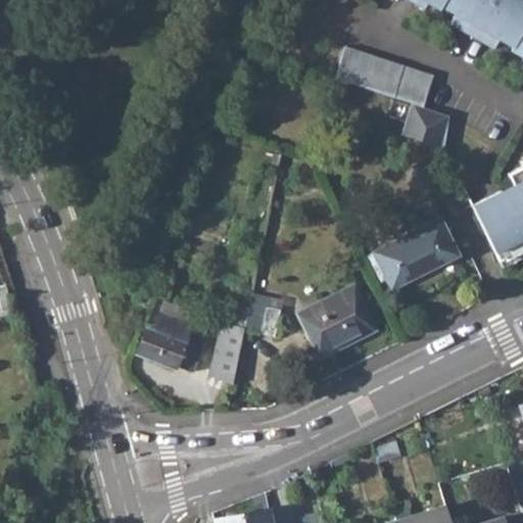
[(522,0),(412,0),(423,6),(427,1),(438,7),(440,4),(454,12),(448,21),(493,46),(498,37),(512,45),(510,48),(522,55),(519,60),(522,62),(522,0)]
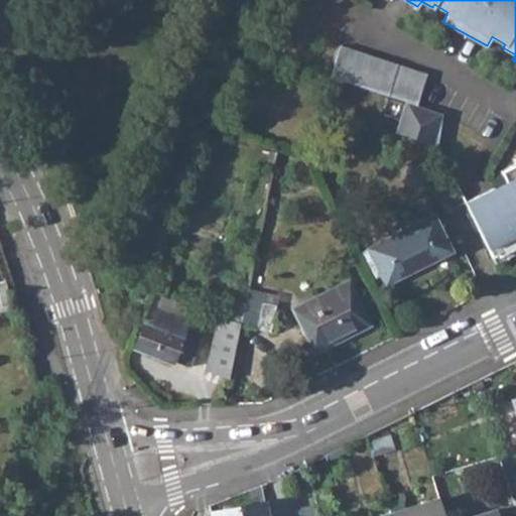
[(405,101),(416,105),(427,74),(340,44),(330,75),(405,101)]
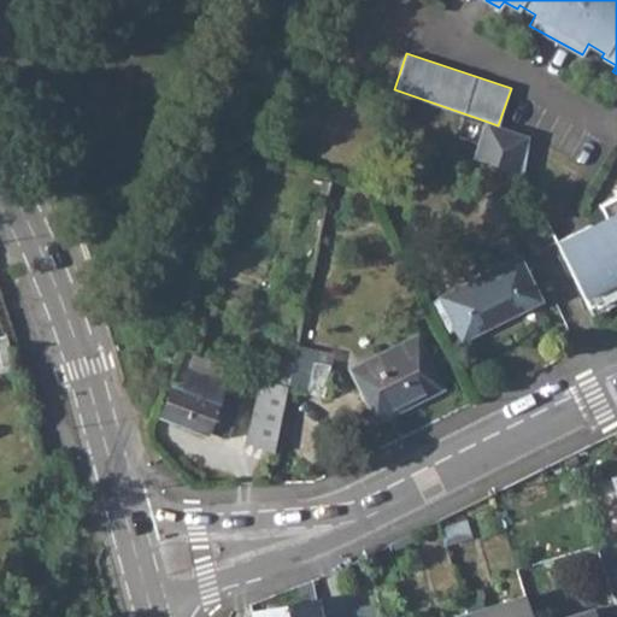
[(472,158),(521,174),(529,135),(498,125),(485,121),(472,158)]
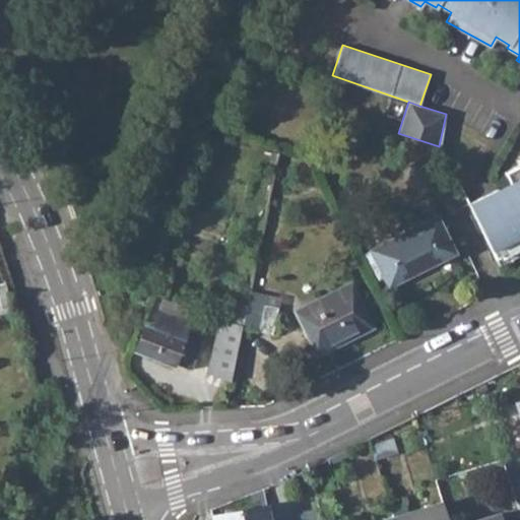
[(467,203),(495,258),(519,245),(519,163),(503,172),(510,186),(498,192),(497,188),(467,203)]
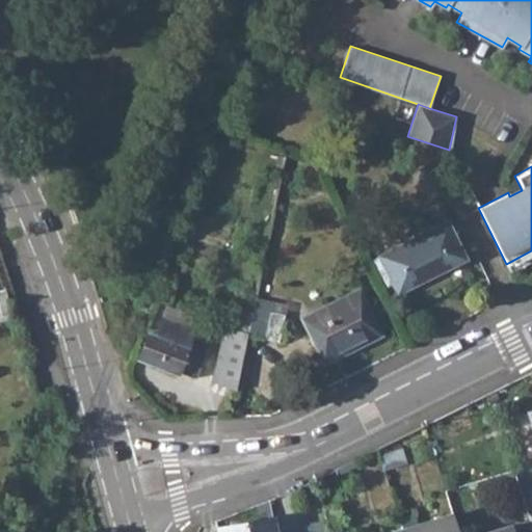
[(269,189),(276,191),(278,179),(271,178),(269,189)]
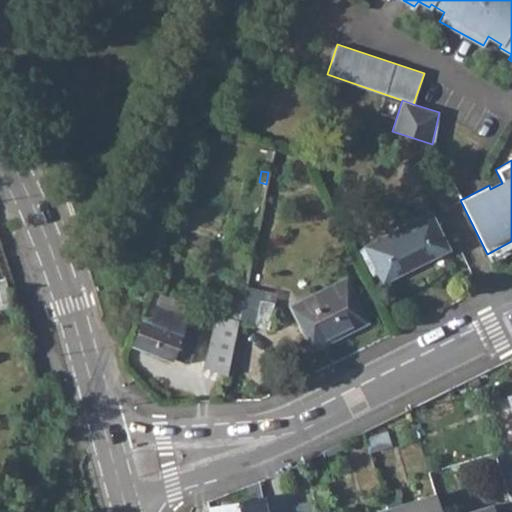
[(381,282),(448,249),(430,212),(363,246),(381,282)]
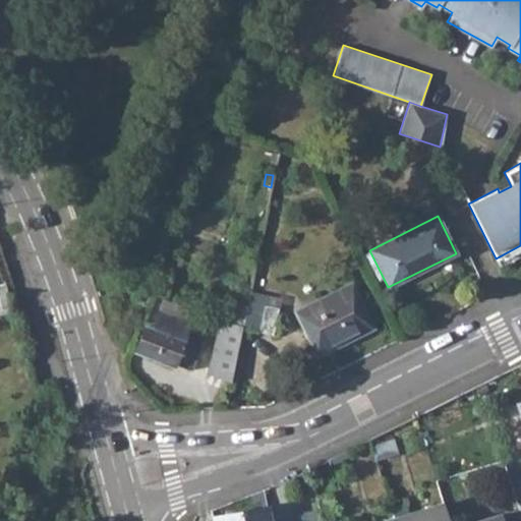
[(315,357),(374,328),(351,282),(293,310),(315,357)]
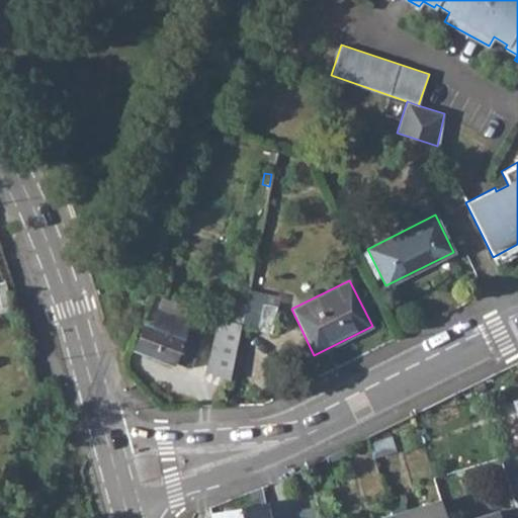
[(240,327),(257,330),(263,304),(276,307),(278,297),(247,291),(241,325),(240,327)]
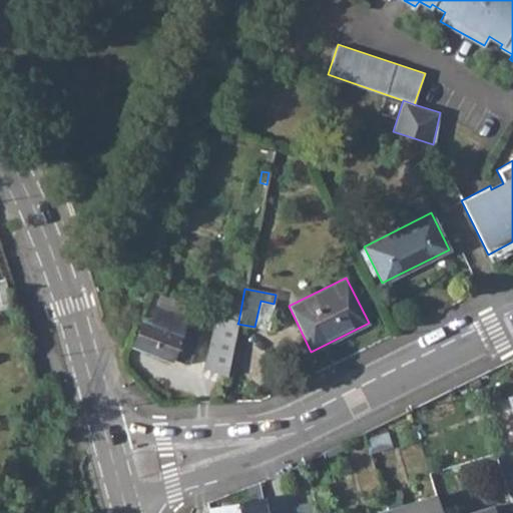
[(274,304),(261,301),(254,327),(268,330),(274,304)]
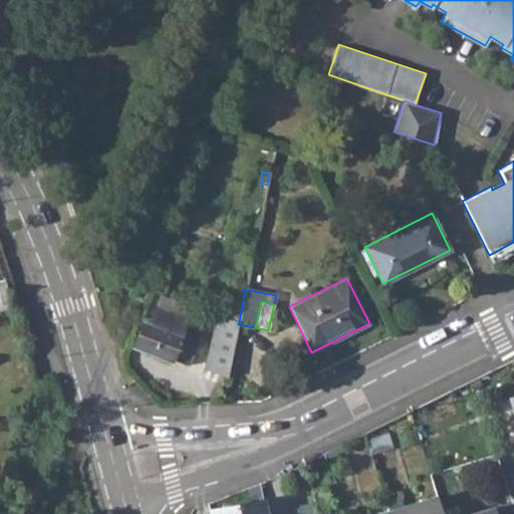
[(133,347),(170,362),(172,359),(188,365),(198,339),(181,333),(187,318),(157,307),(151,324),(143,322),(133,347)]
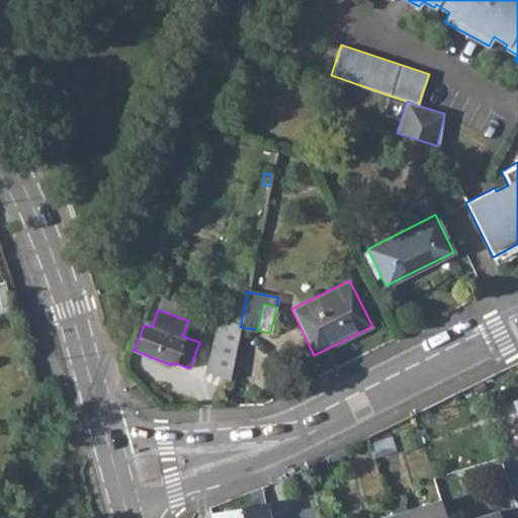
[(229,380),(240,327),(241,325),(220,320),(205,371),(229,380)]
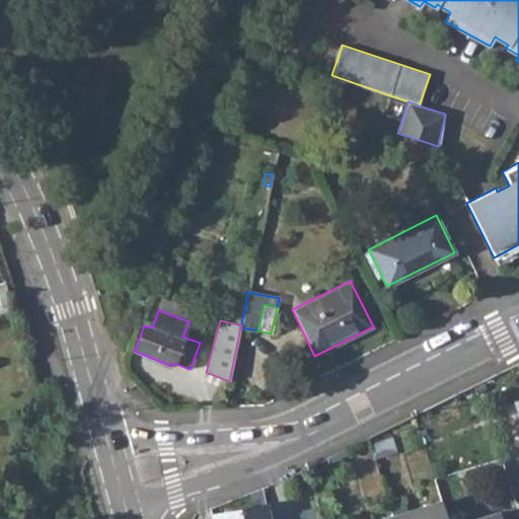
[(518,399),(505,404),(510,422),(518,419),(518,399)]
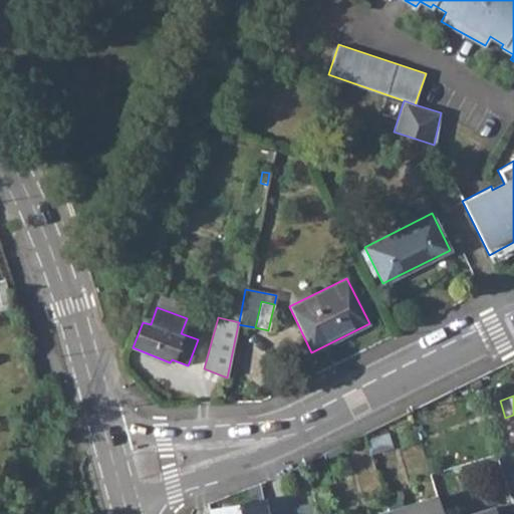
[(365,440),(370,453),(391,446),(387,433),(365,440)]
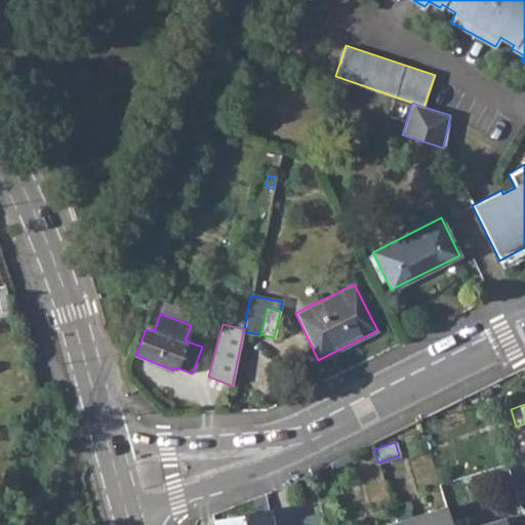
[(524,457),(508,465),(511,476),(524,471),(524,457)]
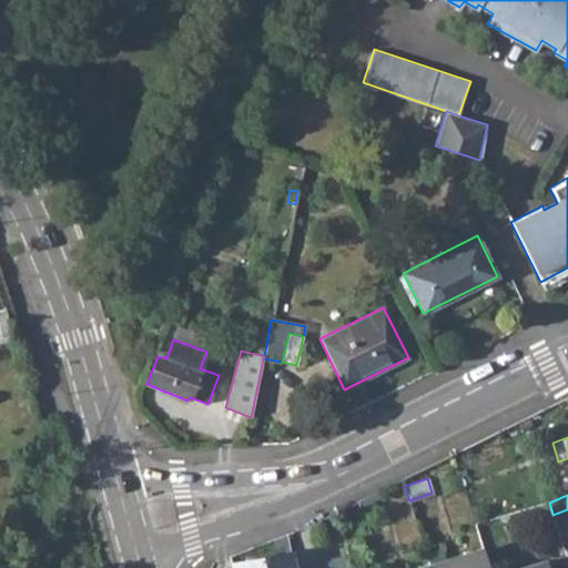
[(363,540),(344,544),(348,567),(356,567),(363,567),(361,555),(365,555),(363,540)]
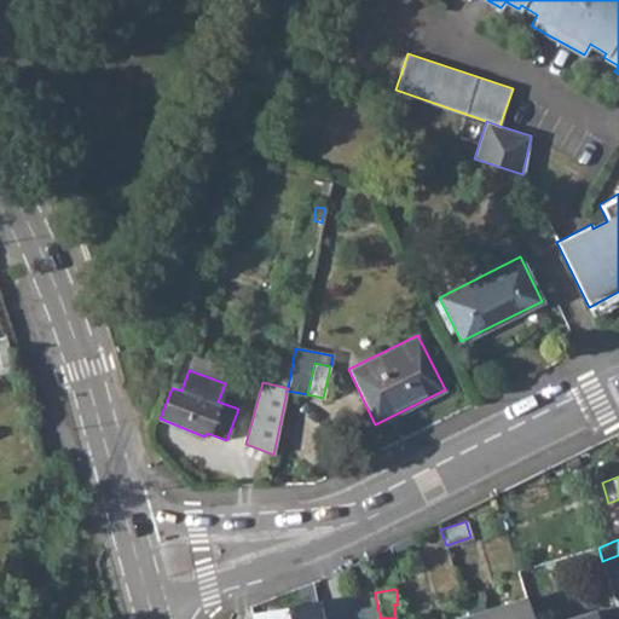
[(526,600),(468,618),(531,618),(532,618),(526,600)]
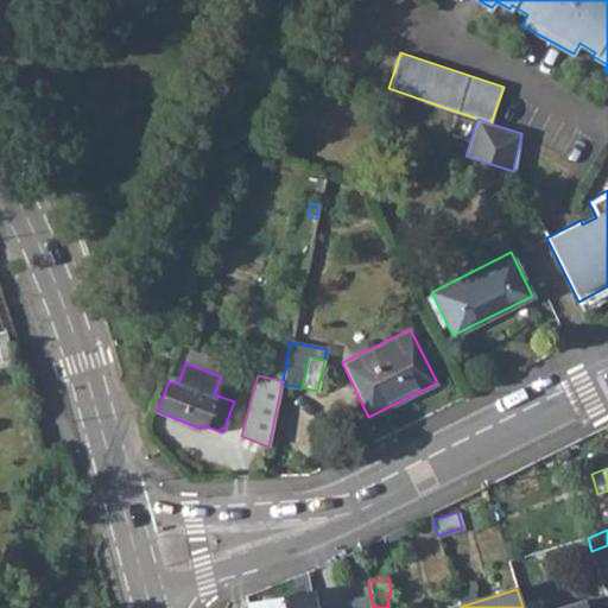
[(314,607),(311,591),(248,605),(248,607),(314,607)]
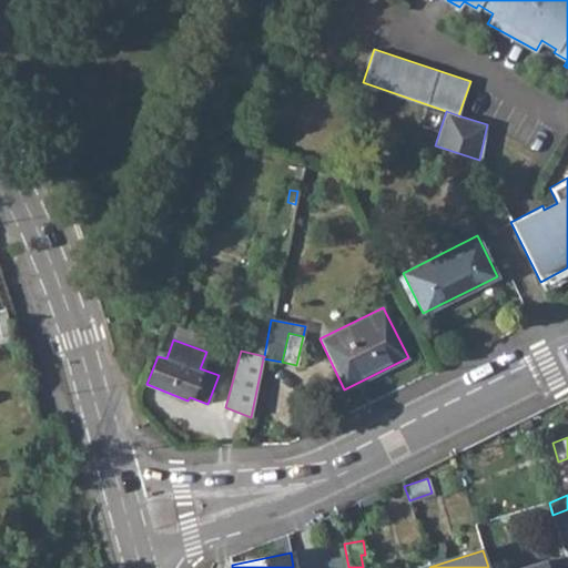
All buildings are outlined.
